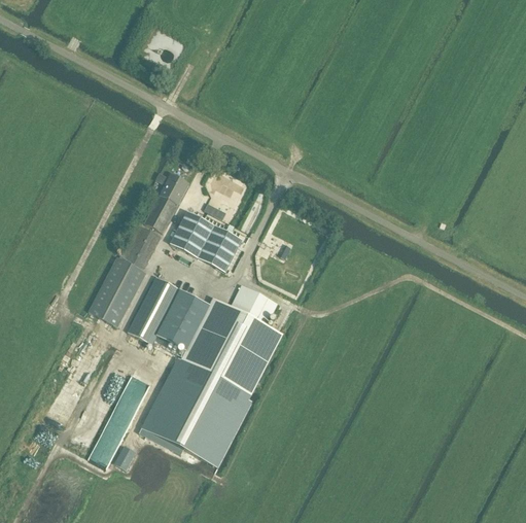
[(189,183),(171,173),(145,222),(164,233),(189,183)]
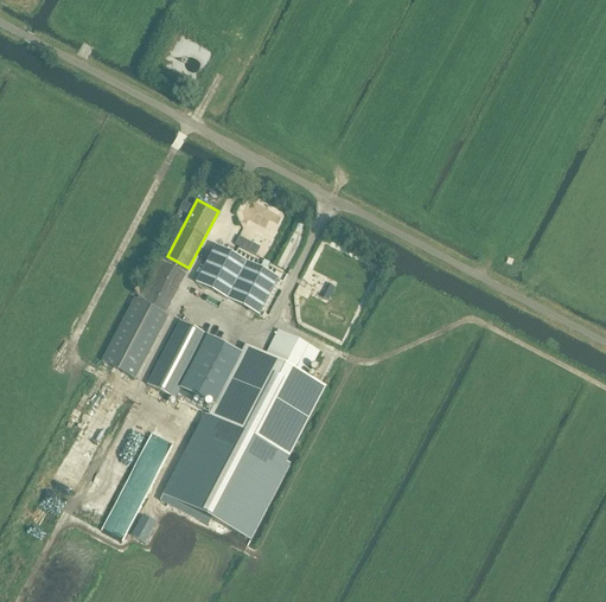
[(216,243),(197,280),(260,313),(266,315),(285,279),(279,276),(216,243)]
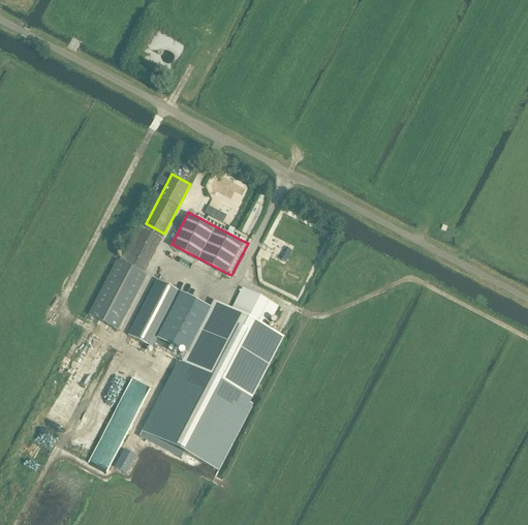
[(143,226),(125,260),(118,257),(90,312),(119,328),(148,272),(144,271),(162,237),(143,226)]
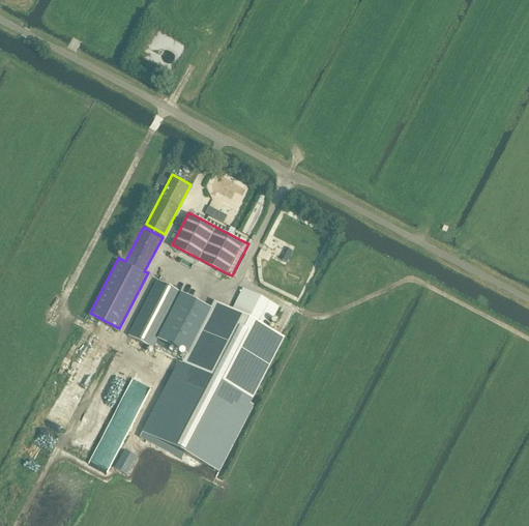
[(129,333),(153,346),(182,291),(158,278),(129,333)]
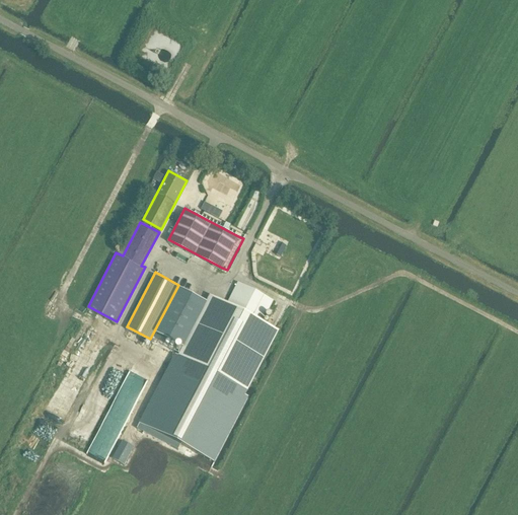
[(263,320),(274,299),(238,281),(227,302),(212,294),(181,353),(246,386),(277,328),(263,320)]
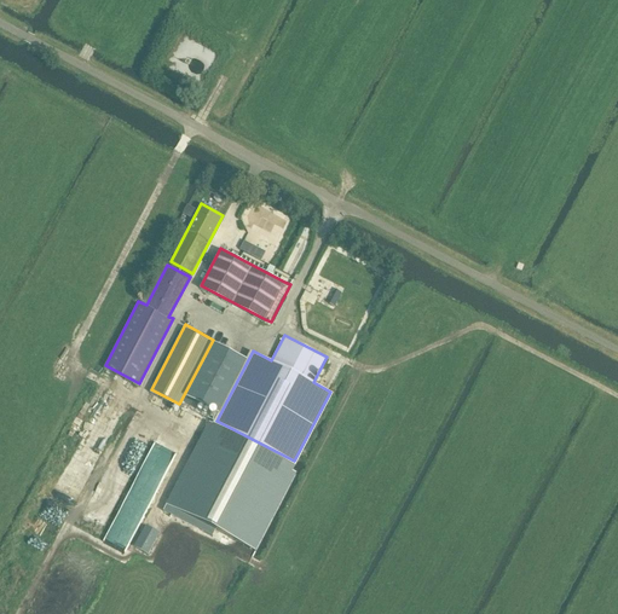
[(185,393),(221,412),(249,358),(213,340),(185,393)]
